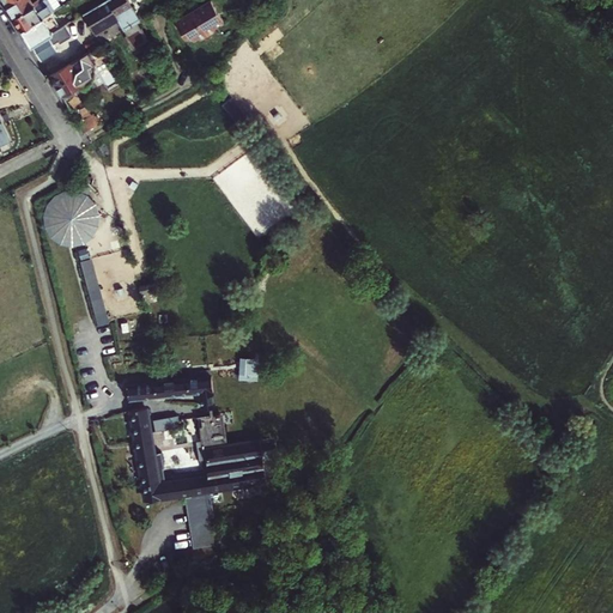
[(12,0),(7,4),(14,17),(42,0),(12,0)]
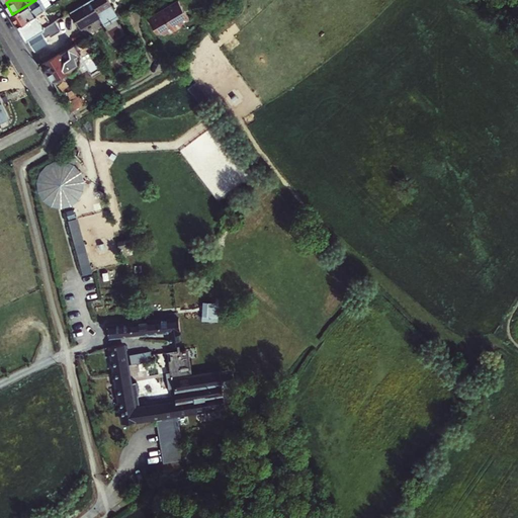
[(35,0),(12,14),(19,25),(42,10),(53,5),(50,0),(35,0)]
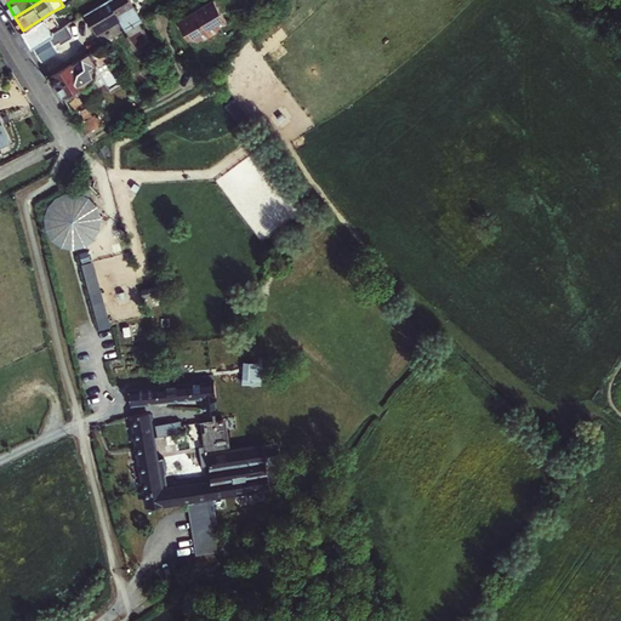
[(129,0),(109,0),(85,15),(96,35),(120,21),(129,35),(126,36),(135,51),(149,43),(140,23),(142,22),(129,0)]
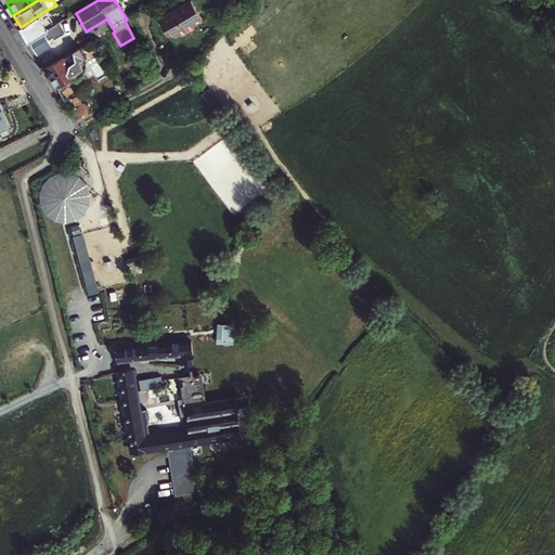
[(202,20),(190,1),(158,20),(167,34),(175,36),(180,33),(184,33),(188,31),(189,30),(190,28),(191,27),(192,26),(202,20)]
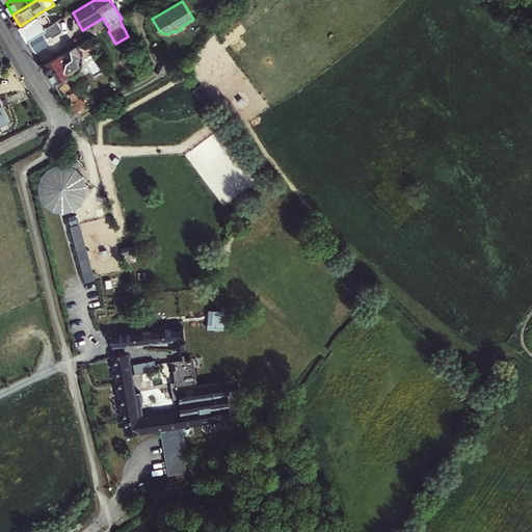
[(20,26),(28,40),(43,31),(52,25),(44,10),(20,26)]
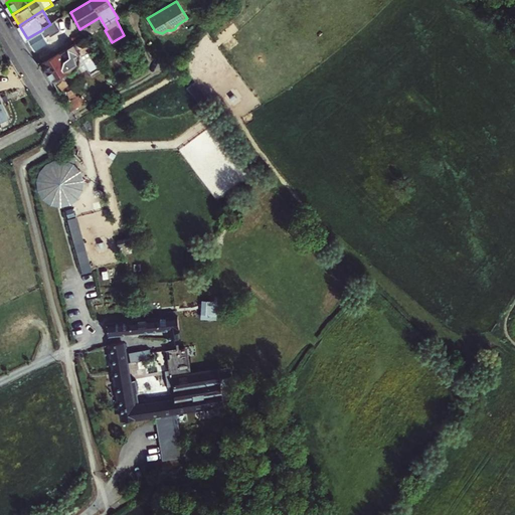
[(48,42),(47,39),(41,30),(27,38),(35,51),(48,42)]
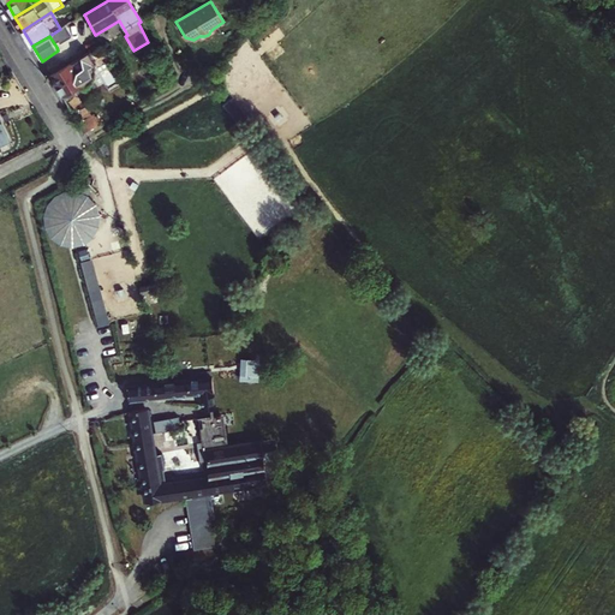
[(51,76),(63,96),(66,101),(87,88),(84,84),(87,82),(89,79),(90,77),(91,72),(91,69),(91,66),(89,61),(88,60),(91,58),(89,53),(51,76)]
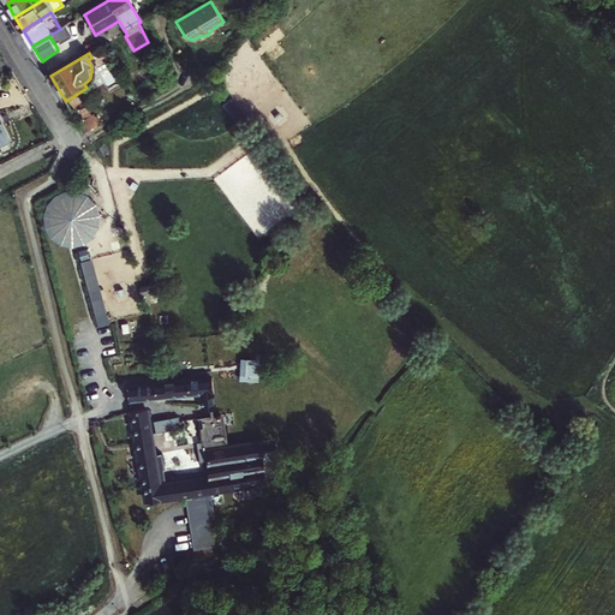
[(94,114),(81,124),(85,131),(99,123),(94,114)]
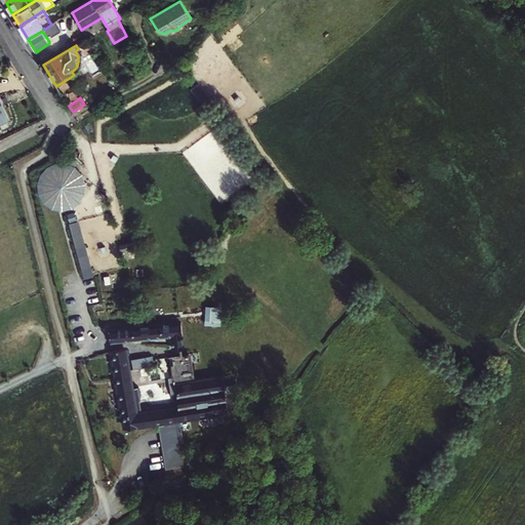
[(45,214),(86,204),(74,156),(66,159),(67,162),(34,170),(45,214)]
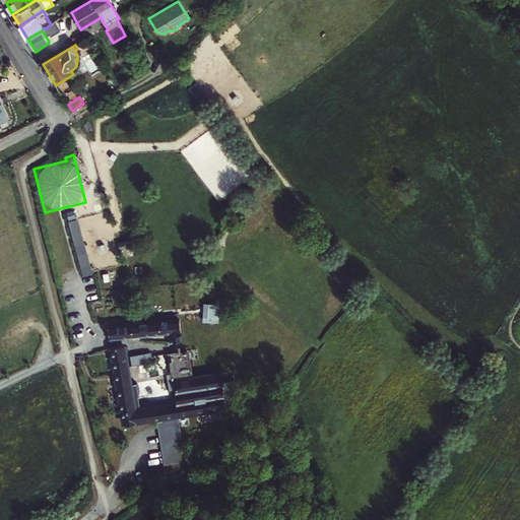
[(91,274),(77,219),(68,221),(82,276),(91,274)]
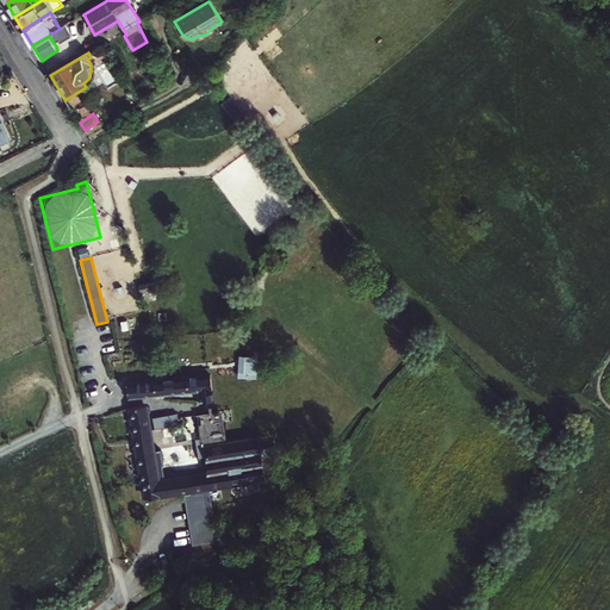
[(237,355),(237,378),(256,378),(256,355),(237,355)]
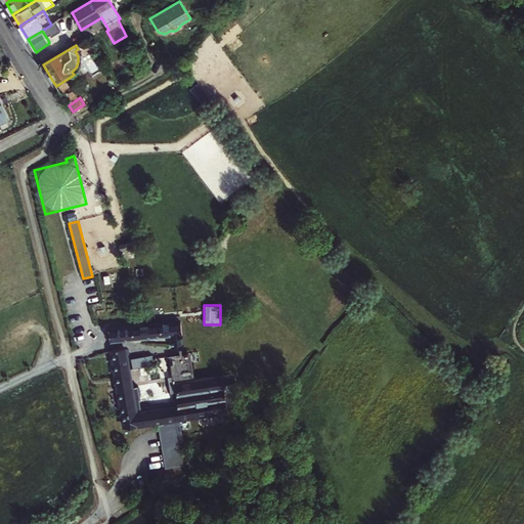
[(124,348),(113,350),(126,426),(158,422),(179,418),(228,410),(222,375),(199,378),(192,379),(191,373),(181,374),(179,347),(183,346),(180,321),(107,329),(110,342),(172,336),(177,406),(136,411),(124,348)]
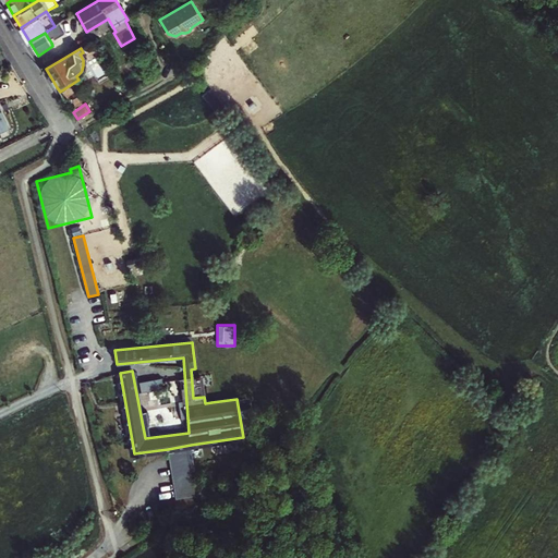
[(164,376),(141,380),(143,390),(166,386),(164,376)]
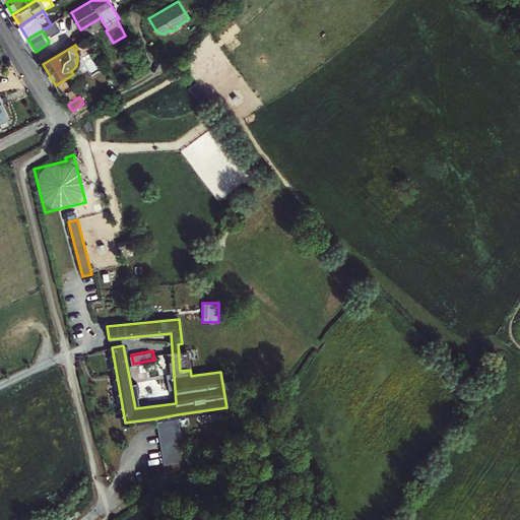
[(182,438),(178,414),(156,418),(161,449),(179,446),(178,438),(182,438)]
